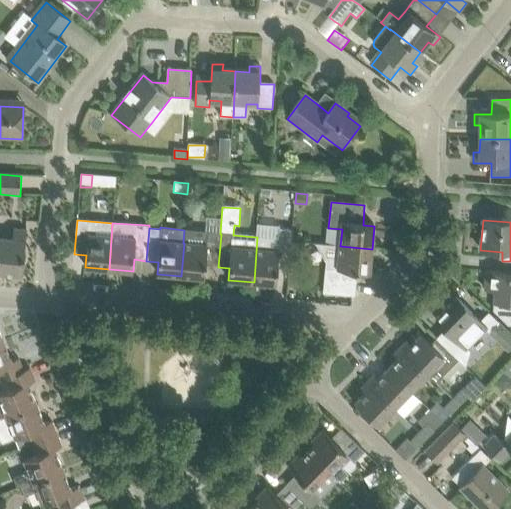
[(289,273),(291,253),(293,230),(281,229),(280,239),(257,237),(254,282),(276,284),(277,272),(289,273)]
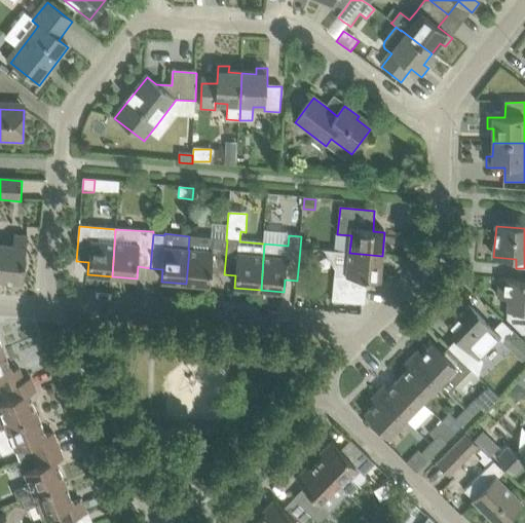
[(0,282),(23,284),(27,237),(14,236),(13,246),(0,245),(0,282)]
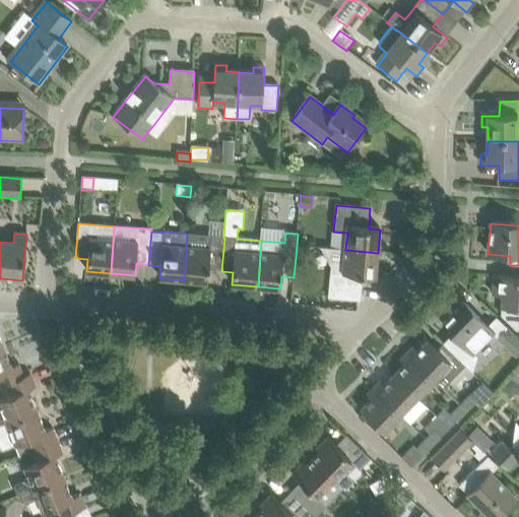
[(209,270),(221,271),(224,238),(187,234),(186,247),(187,247),(184,280),(208,282),(209,270)]
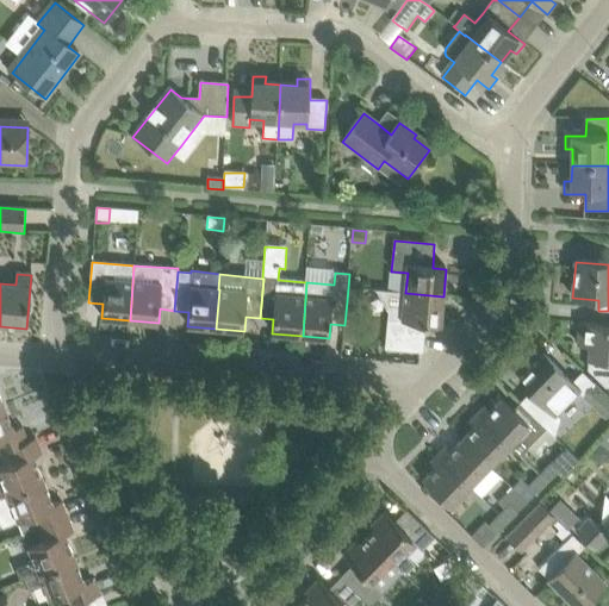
[(405,294),(376,289),(387,314),(389,316),(385,350),(424,354),(426,338),(427,324),(441,326),(443,297),(405,293),(405,294)]
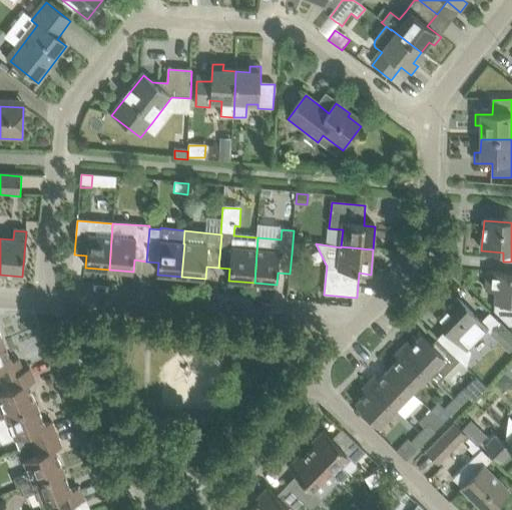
[(488,274),(486,292),(496,293),(494,314),(509,329),(511,329),(511,276),(508,276),(488,274)]
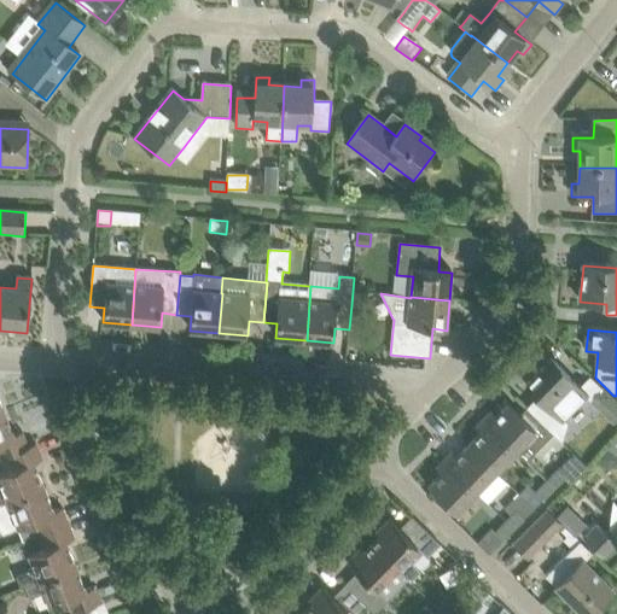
[(527,387),(537,398),(527,409),(552,434),(563,445),(569,425),(564,420),(587,397),(591,401),(588,403),(612,426),(616,421),(616,405),(600,390),(601,389),(591,379),(580,389),(552,362),(527,387)]
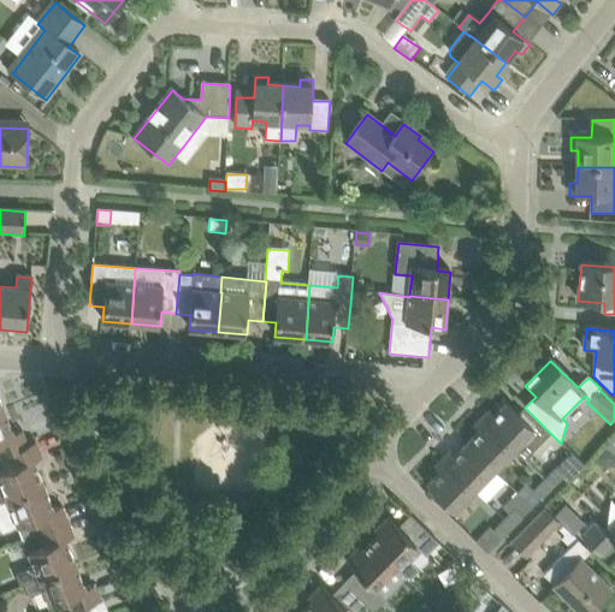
[(495,417),(488,426),(514,451),(524,461),(544,439),(550,433),(525,408),(519,415),(508,404),(495,417)]
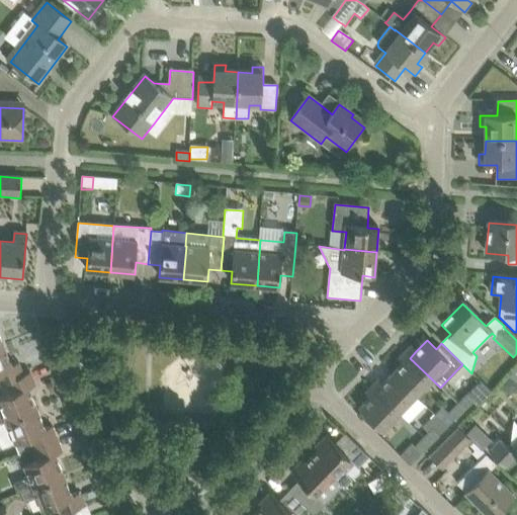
[(0,347),(0,387),(1,387),(2,385),(8,383),(8,382),(24,376),(23,376),(18,363),(12,366),(4,346),(0,347)]
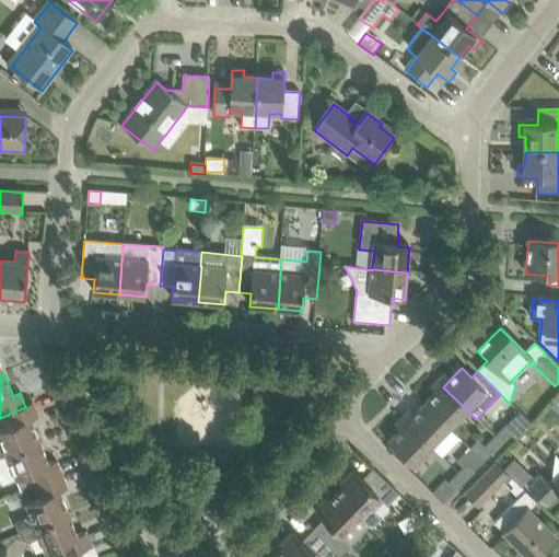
[(424,406),(449,429),(467,410),(443,387),(424,406)]
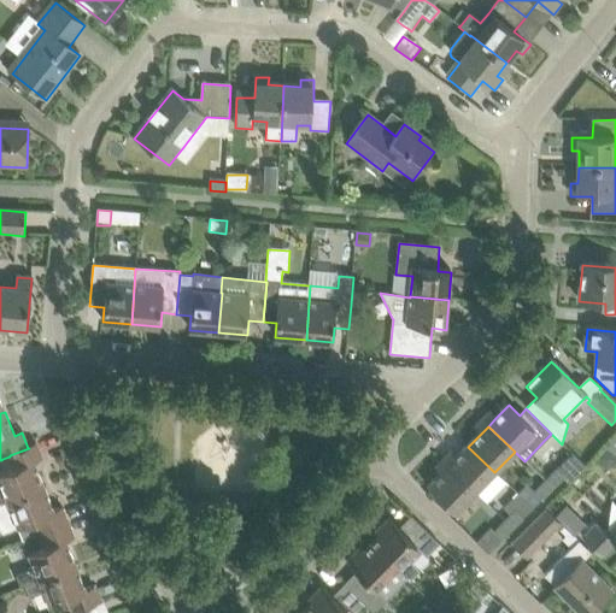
[(0,482),(3,490),(0,490),(0,505),(45,488),(35,464),(42,460),(36,444),(28,448),(29,448),(10,455),(10,457),(15,469),(0,473),(0,482)]
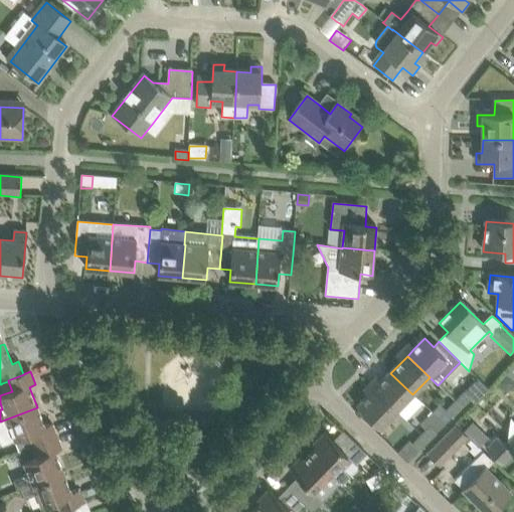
[(396,411),(412,394),(390,373),(374,390),(396,411)]
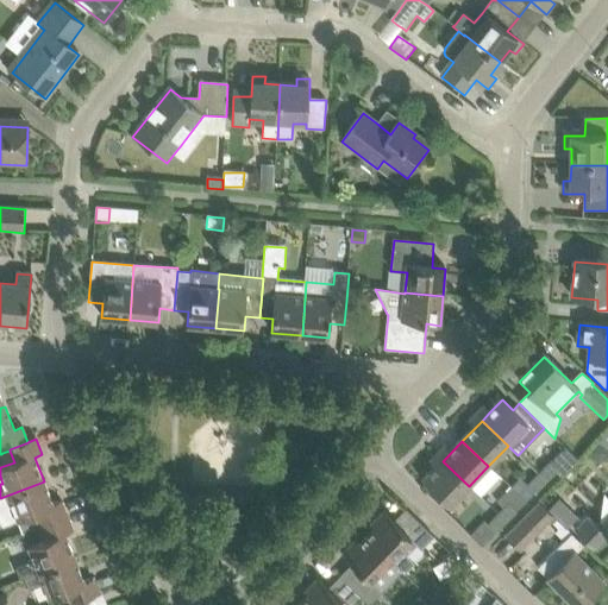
[(565,451),(550,465),(539,476),(547,484),(557,474),(562,478),(577,462),(565,451)]
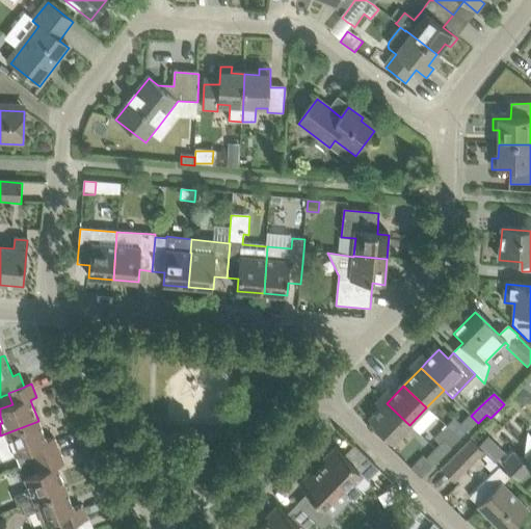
[(392,443),(406,428),(409,425),(387,403),(369,421),(392,443)]
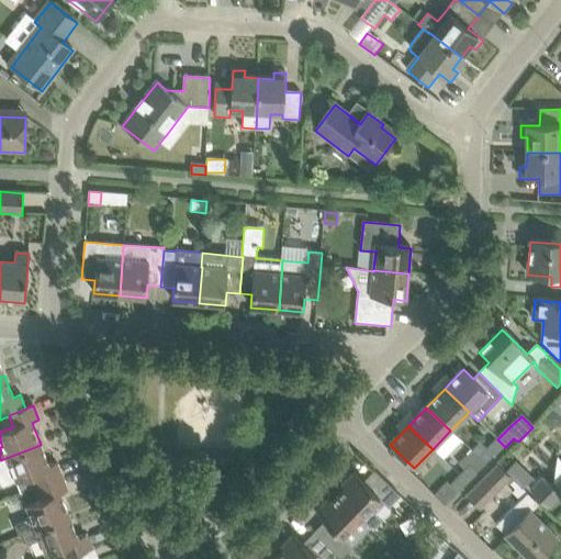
[(474,454),(486,465),(505,447),(497,439),(487,449),(483,445),(475,453),(474,454)]
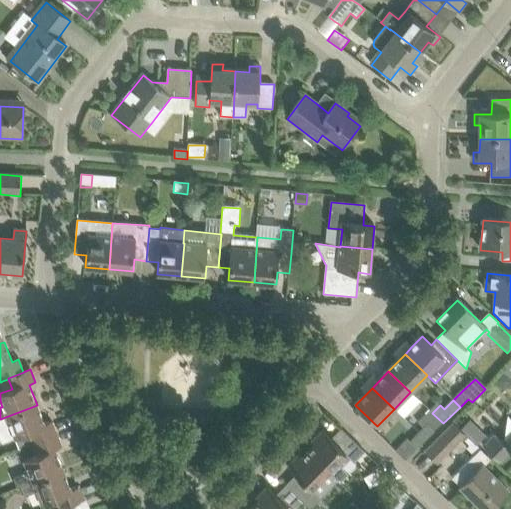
[(0,438),(2,445),(16,439),(20,450),(57,435),(52,422),(45,425),(37,405),(0,419),(0,438)]
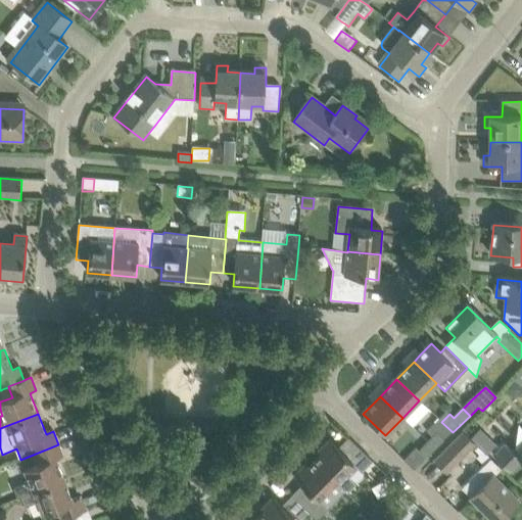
[(433,439),(429,443),(435,450),(453,432),(441,422),(442,421),(439,418),(426,432),(433,439)]
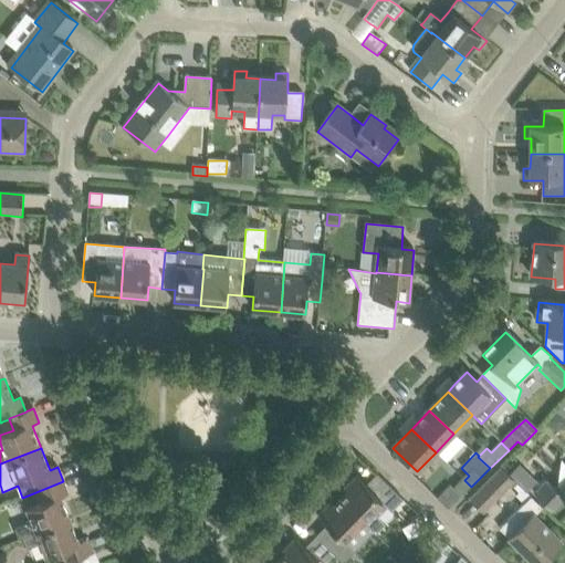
[(514,482),(502,470),(472,501),(484,513),(514,482)]
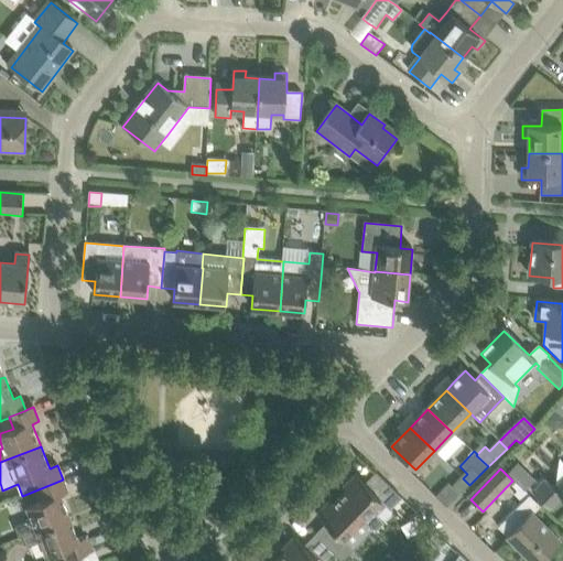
[(347,492),(339,499),(371,530),(375,532),(383,522),(377,516),(376,516),(386,506),(387,506),(391,510),(402,499),(396,493),(376,474),(365,485),(356,476),(344,488),(347,492)]
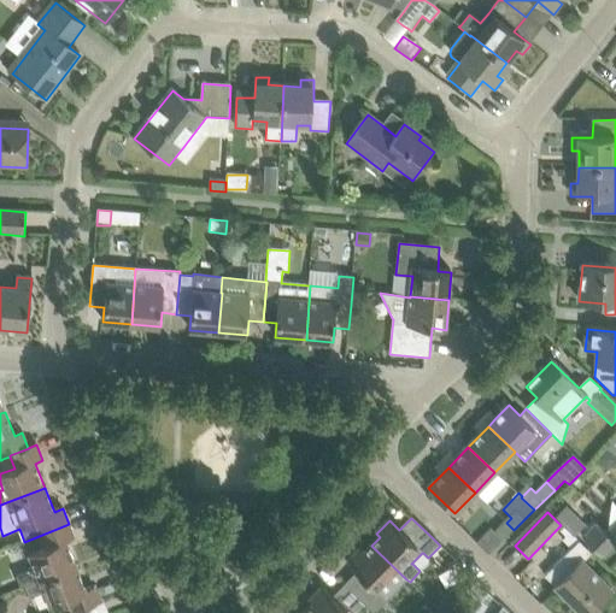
[(514,530),(506,523),(496,532),(491,528),(476,543),(488,555),(514,530)]
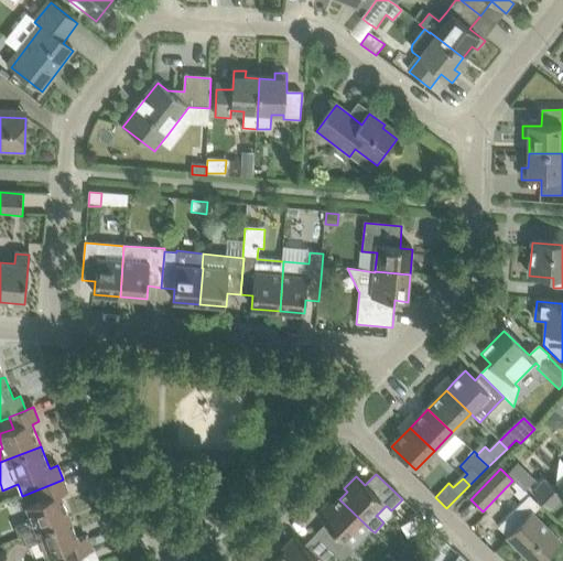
[(531,492),(536,496),(553,514),(562,504),(562,485),(558,492),(549,483),(545,478),(531,492)]
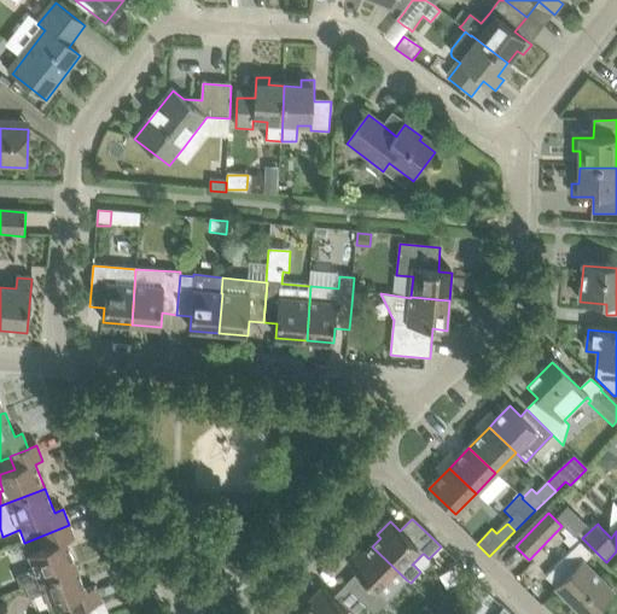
[(17,577),(22,590),(25,589),(40,583),(76,568),(67,544),(75,541),(69,525),(24,543),(35,569),(17,577)]
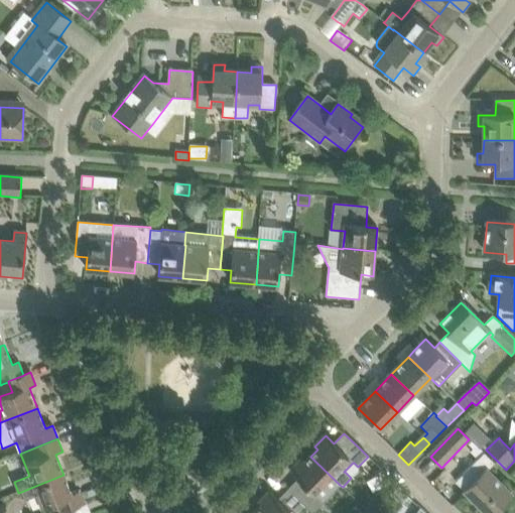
[(495,465),(485,454),(455,483),(486,512),(494,512),(512,495),(488,472),(495,465)]
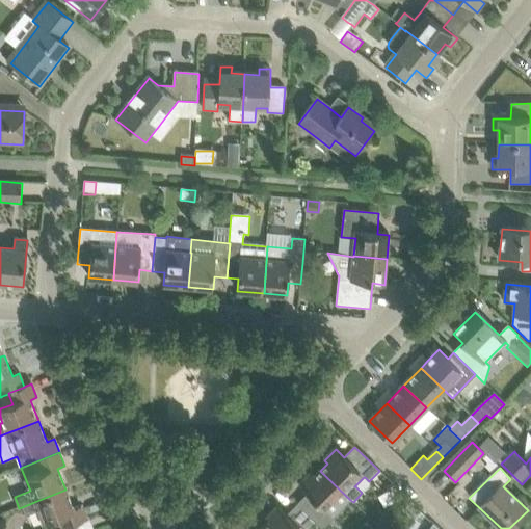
[(308,495),(297,505),(316,524),(320,528),(324,528),(333,519),(350,500),(320,471),(314,477),(311,475),(299,486),(308,495)]
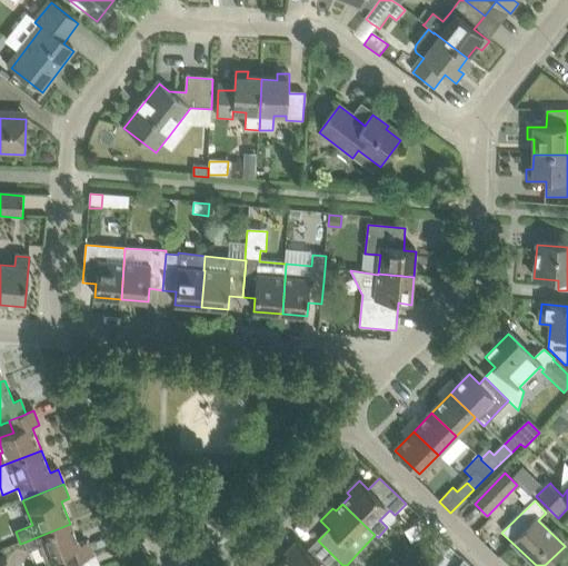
[(87,543),(79,546),(70,524),(37,537),(23,543),(28,554),(41,548),(47,562),(63,555),(67,565),(75,565),(92,557),(87,543)]
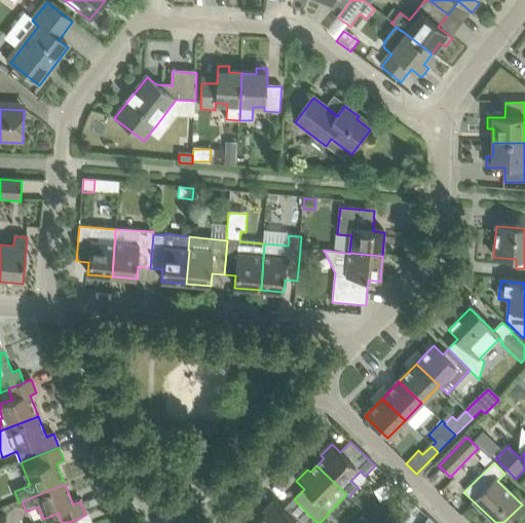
[(416,506),(408,498),(401,510),(411,516),(416,506)]
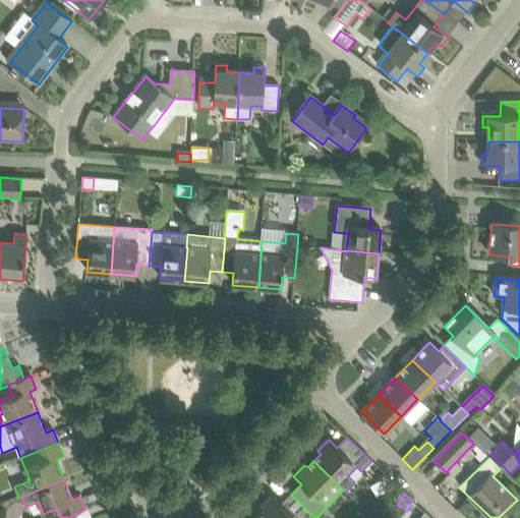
[(304,517),(309,513),(291,495),(281,506),(273,498),(262,509),(264,511),(258,517),(304,517)]
